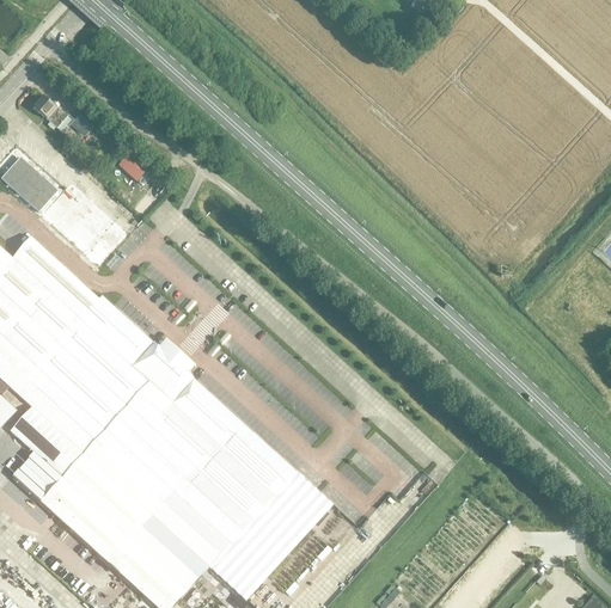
[(32,105),(56,126),(66,115),(42,94),(32,105)]
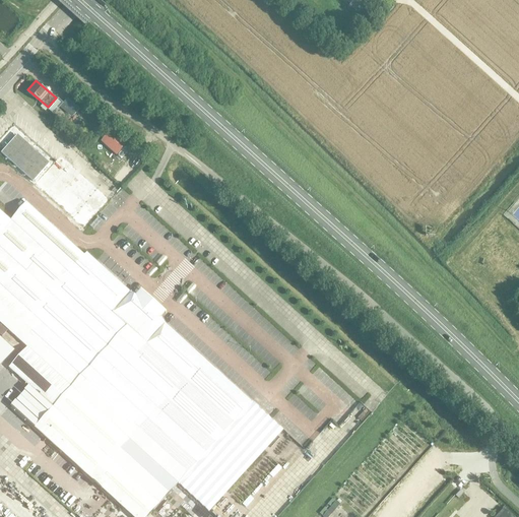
[(78,115),(86,106),(70,90),(62,101),(78,115)]
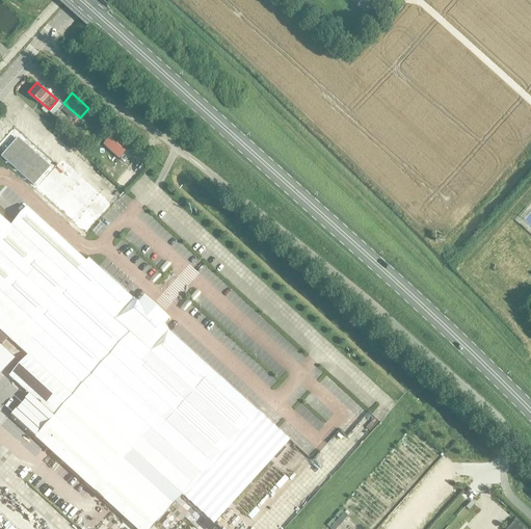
[(56,165),(15,127),(0,141),(0,150),(81,226),(106,199),(61,158),(56,165)]
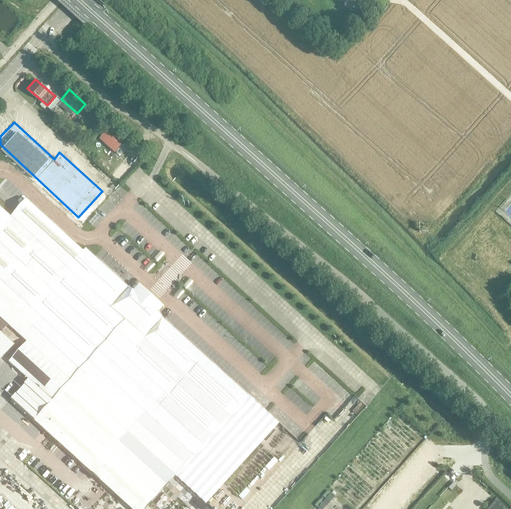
[(131,139),(123,132),(120,135),(109,125),(99,136),(114,150),(123,139),(128,143),(131,139)]
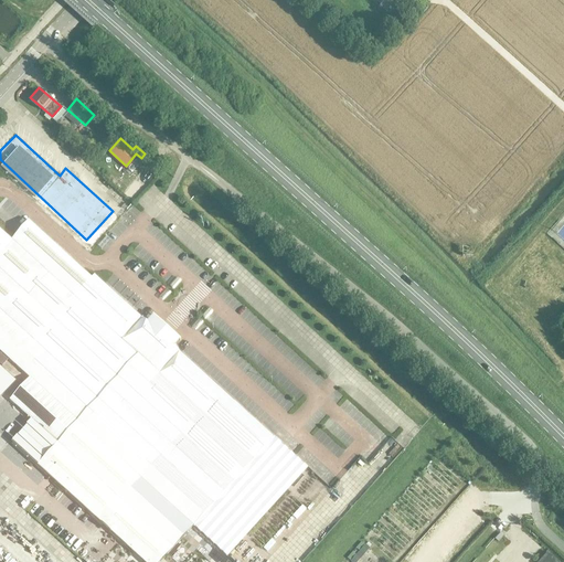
[(91,275),(28,218),(11,236),(0,226),(0,349),(29,374),(8,396),(56,441),(36,463),(145,561),(157,561),(273,434),(173,345),(172,339),(151,320),(146,319),(94,272),(91,275)]
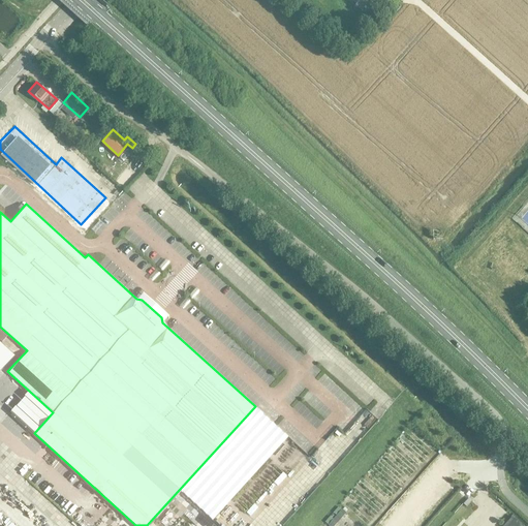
[(0,370),(14,354),(0,341),(0,370)]
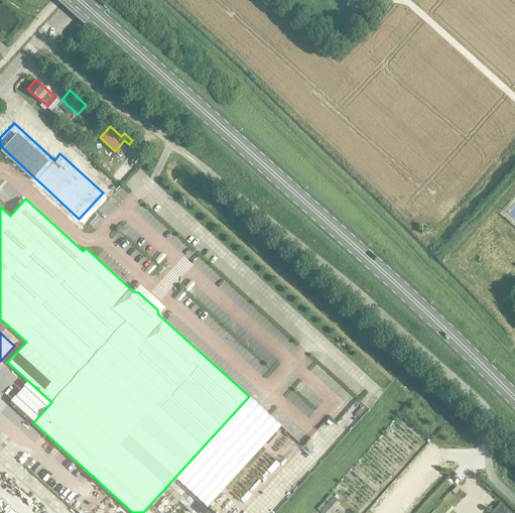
[(323,512),(337,498),(330,492),(315,507),(323,512)]
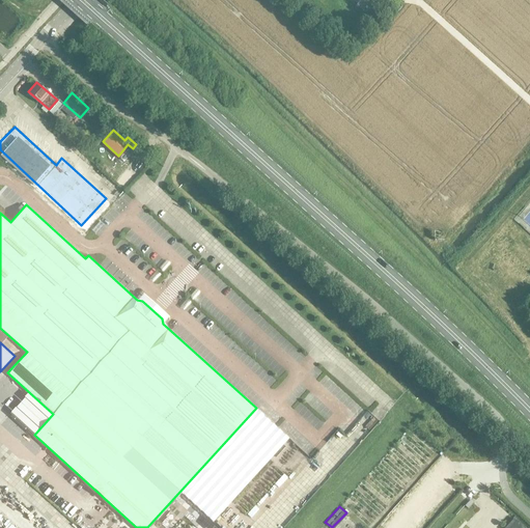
[(204,512),(199,519),(211,527),(212,527),(217,523),(204,512)]
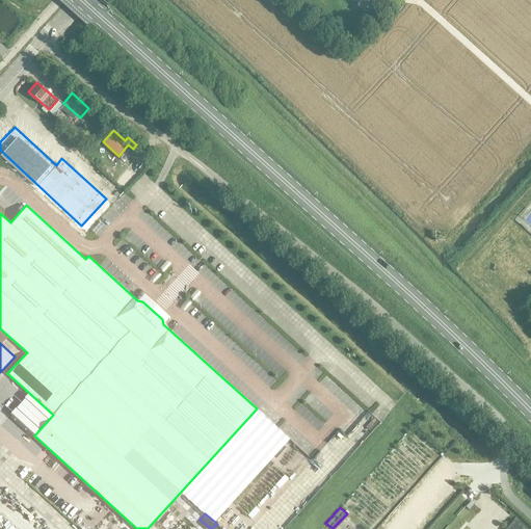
[(208,528),(200,519),(196,522),(203,528),(208,528)]
